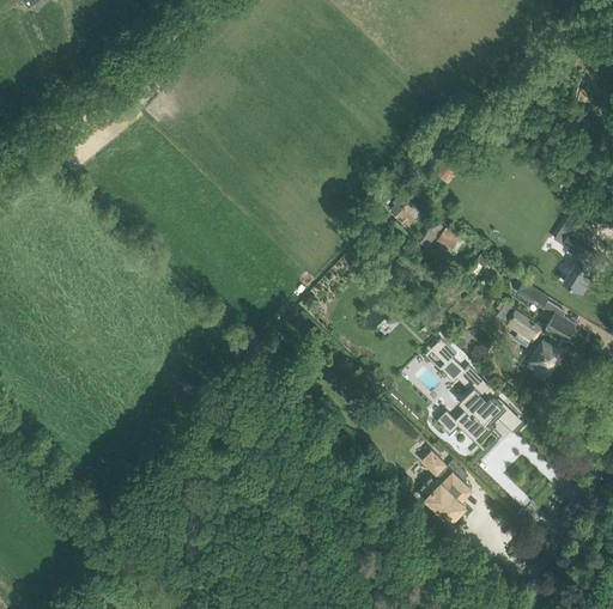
[(34,0),(30,4),(36,12),(50,0),(34,0)]
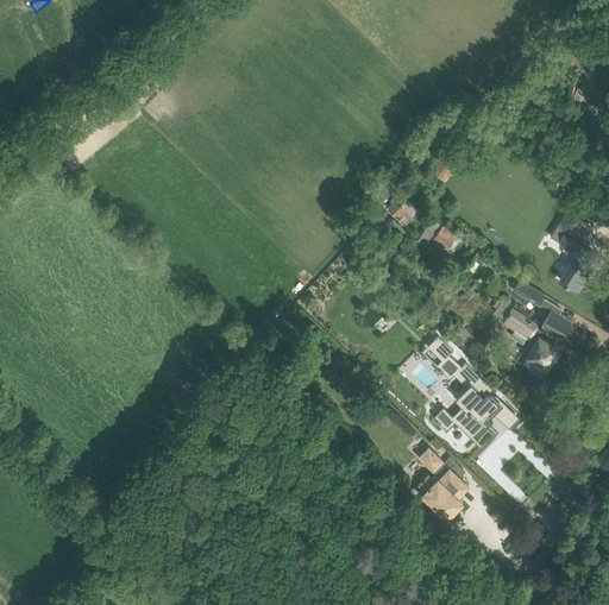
[(596,42),(588,45),(586,43),(582,45),(584,48),(589,60),(602,54),(596,42)]
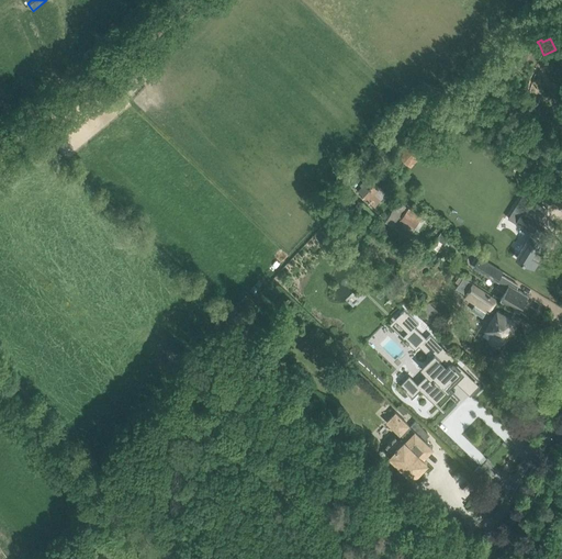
[(123,98),(117,91),(105,102),(112,109),(123,98)]
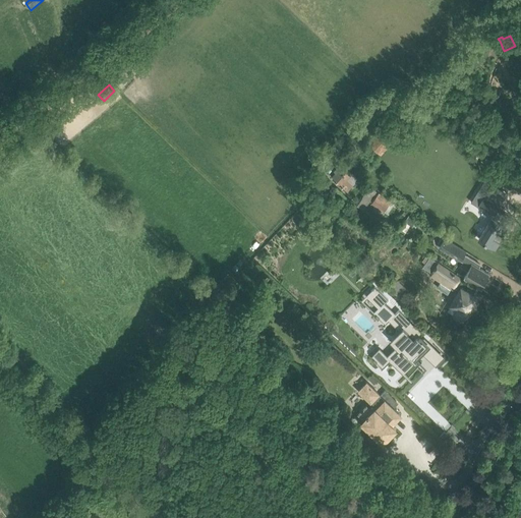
[(381,157),(394,141),(383,131),(369,147),(381,157)]
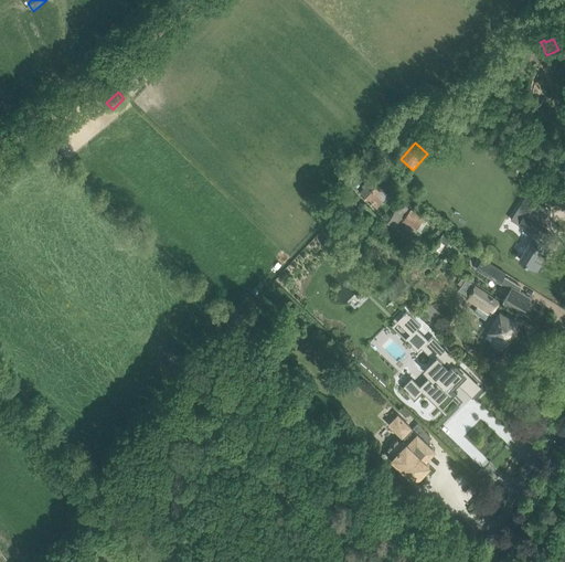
[(52,155),(43,145),(36,150),(44,161),(52,155)]
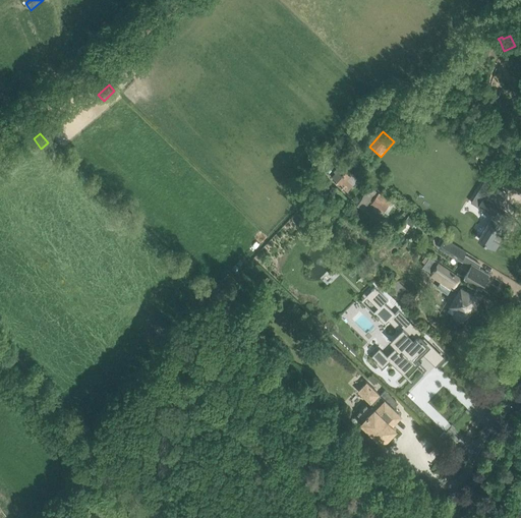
[(346,161),(342,166),(349,172),(353,167),(346,161)]
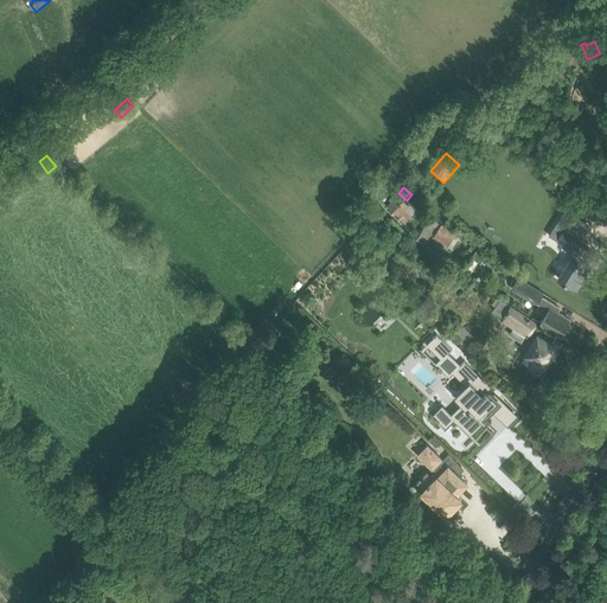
[(411,205),(407,200),(398,193),(389,203),(391,205),(387,210),(397,219),(397,220),(398,222),(400,222),(406,228),(406,226),(404,225),(411,218),(404,212),(411,205)]
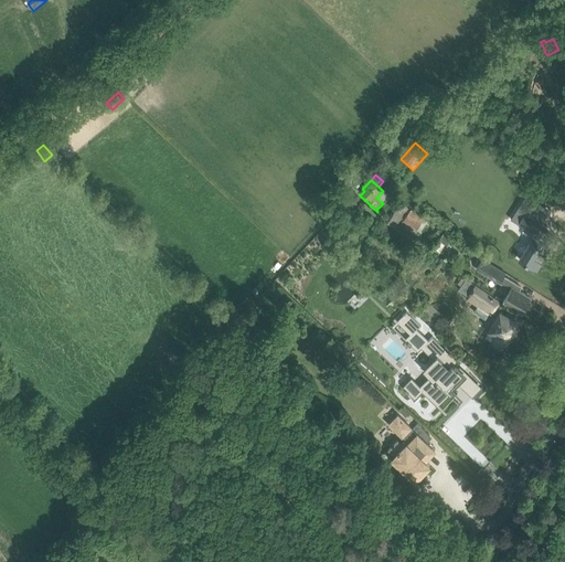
[(395,231),(408,211),(398,204),(385,224),(395,231)]
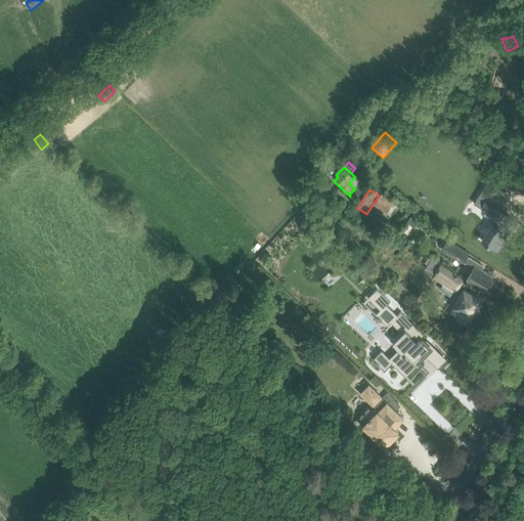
[(386,215),(392,207),(380,199),(375,207),(378,210),(377,211),(383,216),(384,214),(386,215)]
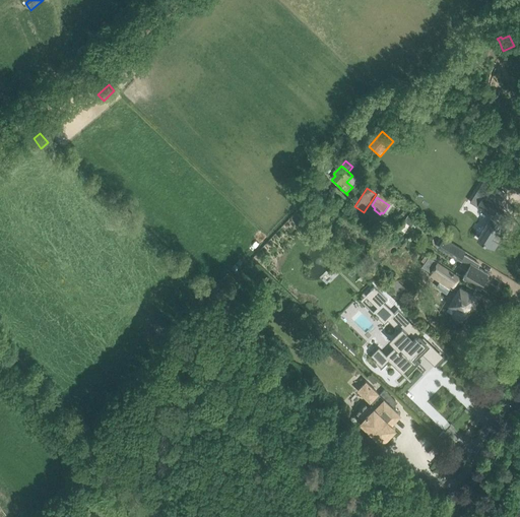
[(500,207),(484,198),(476,211),(492,220),(500,207)]
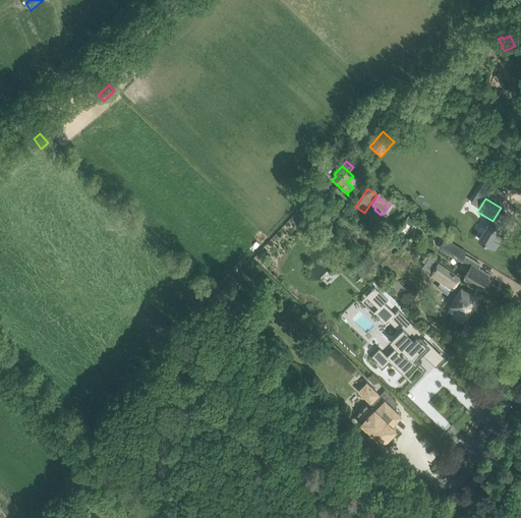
[(508,222),(500,217),(497,215),(496,216),(493,221),(497,223),(504,228),(508,222)]
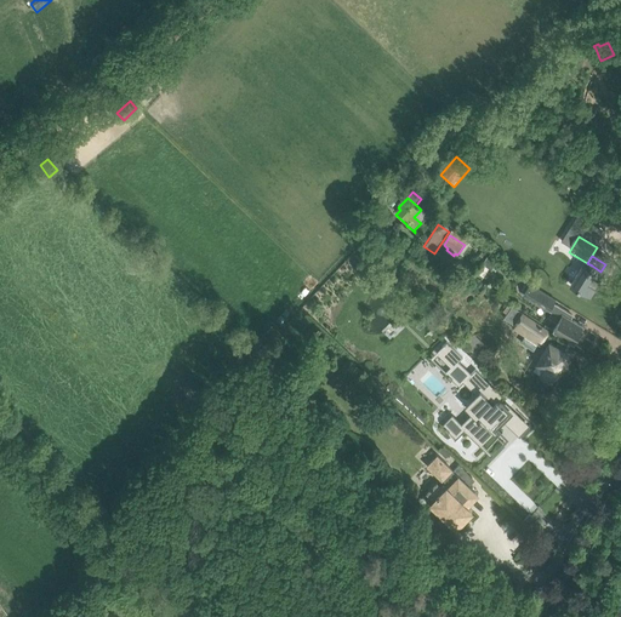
[(482,268),(491,274),(496,266),(488,260),(482,268)]
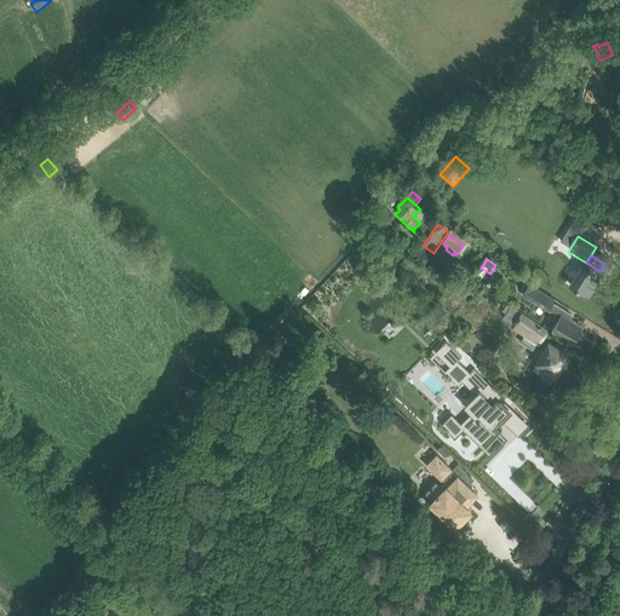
[(564,282),(572,287),(570,288),(577,292),(579,293),(589,299),(595,289),(592,288),(602,272),(585,263),(580,272),(574,268),(564,282)]
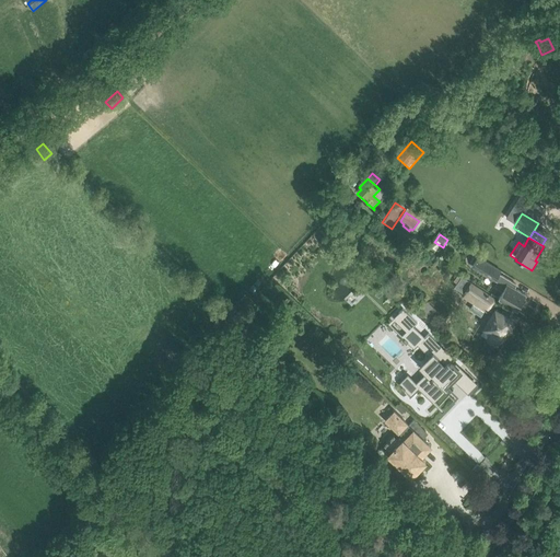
[(496,290),(502,294),(501,297),(499,301),(512,309),(512,310),(514,312),(515,311),(517,312),(520,309),(522,310),(525,303),(524,302),(526,299),(514,291),(517,288),(499,277),(501,274),(478,259),(471,269),(494,283),(498,286),(496,290)]
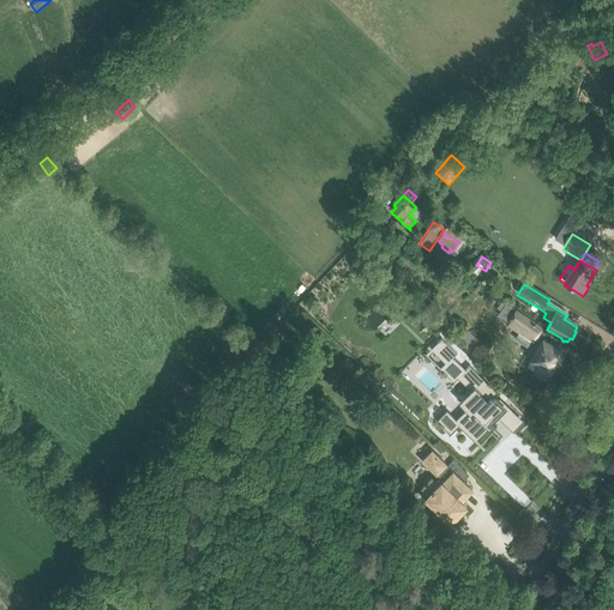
[(549,372),(561,352),(537,338),(542,330),(506,307),(498,319),(509,325),(507,327),(541,348),(528,369),(545,380),(549,372)]
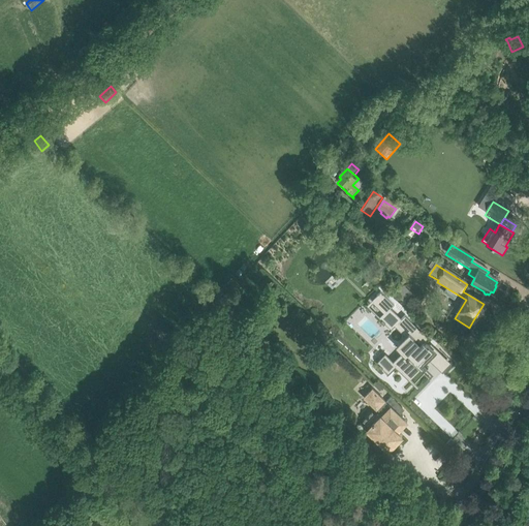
[(274,285),(273,284),(270,281),(263,289),(266,291),(267,292),(274,285)]
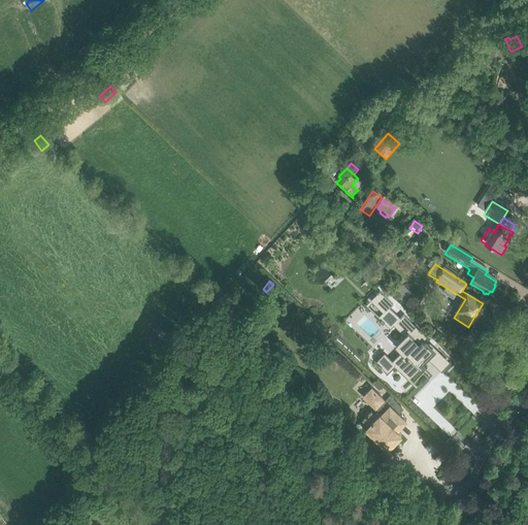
[(411,294),(400,284),(392,293),(403,303),(411,294)]
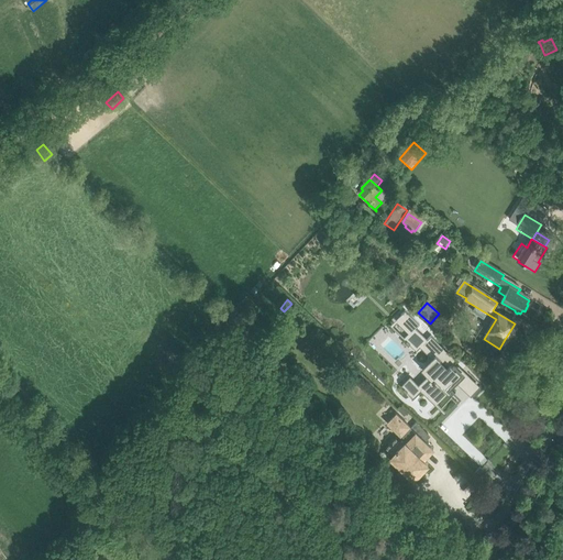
[(396,321),(410,336),(416,330),(420,327),(405,313),(396,321)]
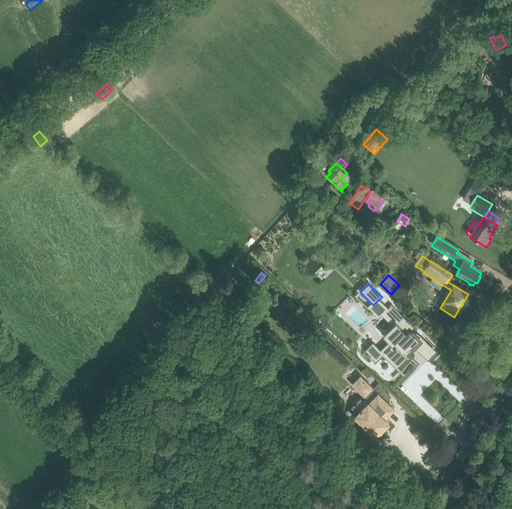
[(392,342),(381,354),(395,367),(397,364),(400,366),(408,358),(405,355),(413,347),(419,354),(426,347),(411,332),(415,329),(392,307),(384,316),(397,328),(387,337),(392,342)]
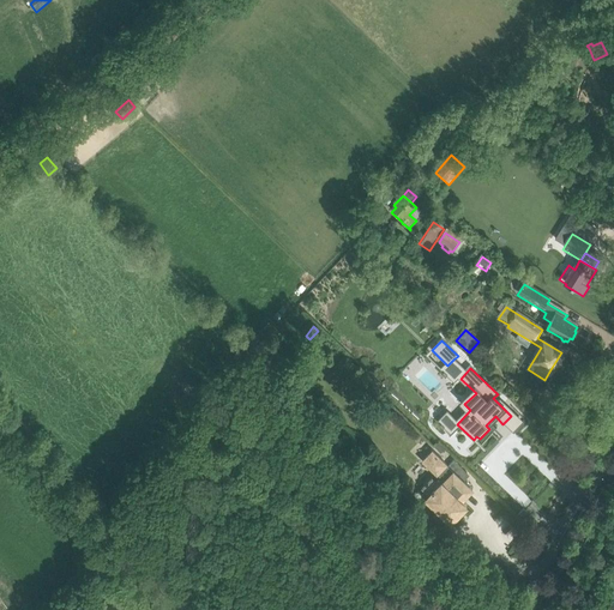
[(552,398),(560,402),(564,392),(555,388),(552,398)]
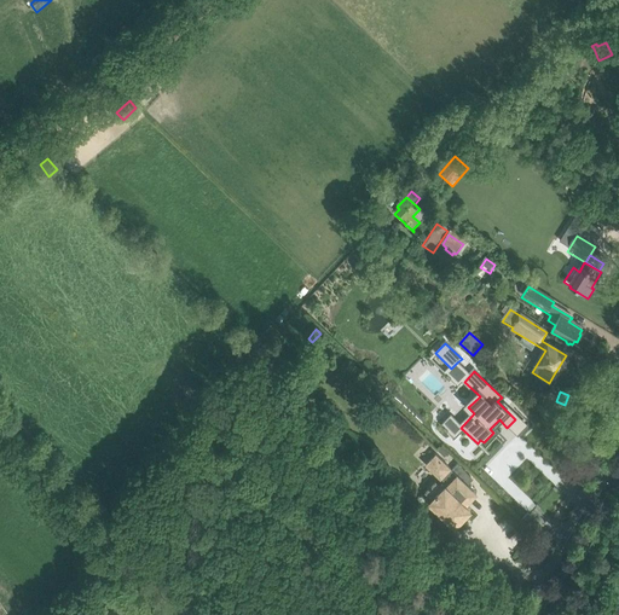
[(438,454),(444,460),(449,454),(444,450),(438,454)]
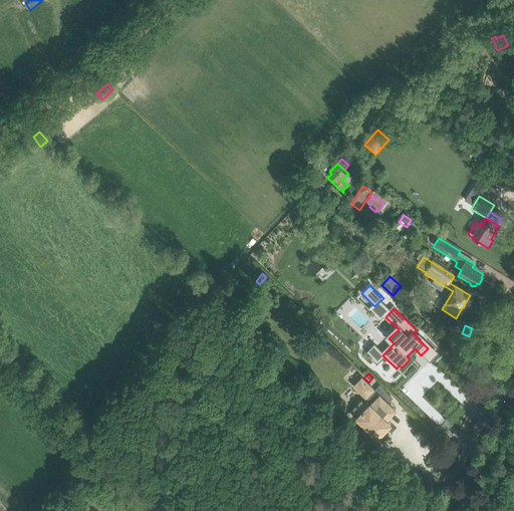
[(360,404),(353,412),(355,414),(353,417),(355,419),(370,433),(377,440),(392,426),(387,422),(396,413),(389,406),(393,401),(379,388),(375,393),(361,379),(353,389),(364,399),(368,403),(364,407),(360,404)]
